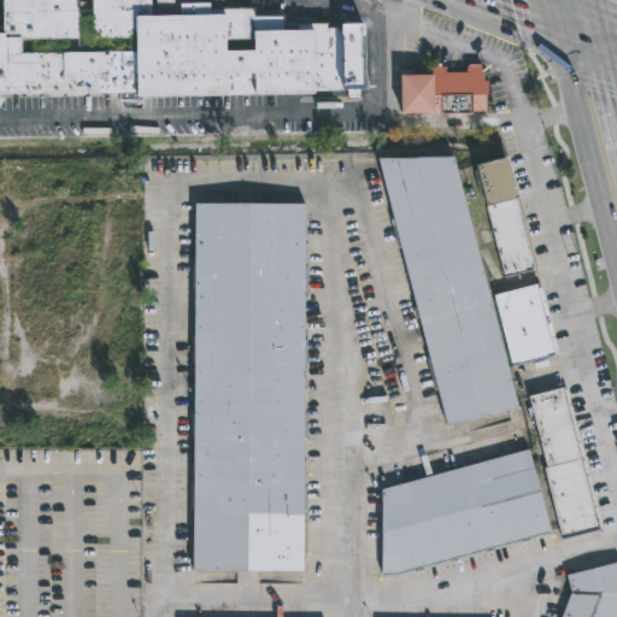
[(1,31),(0,0),(78,0),(78,12),(78,39),(77,39),(21,39),(21,36),(6,36),(6,31),(1,31)]
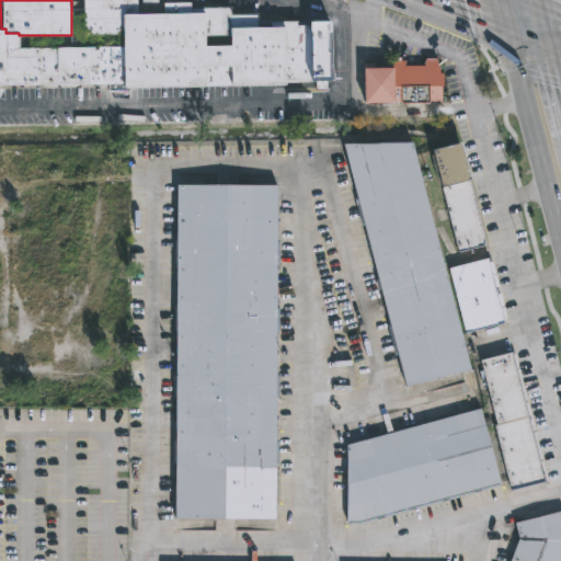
[(71,0),(83,0),(83,11),(71,11),(71,0)]
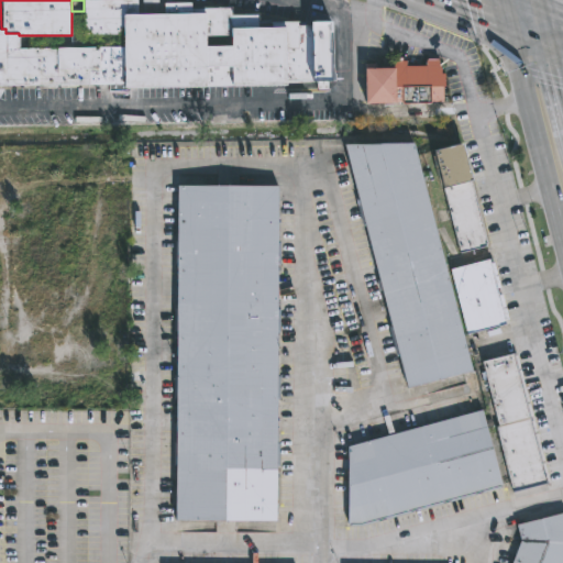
[(136,0),(136,13),(122,13),(122,34),(85,35),(84,11),(84,0),(136,0)]
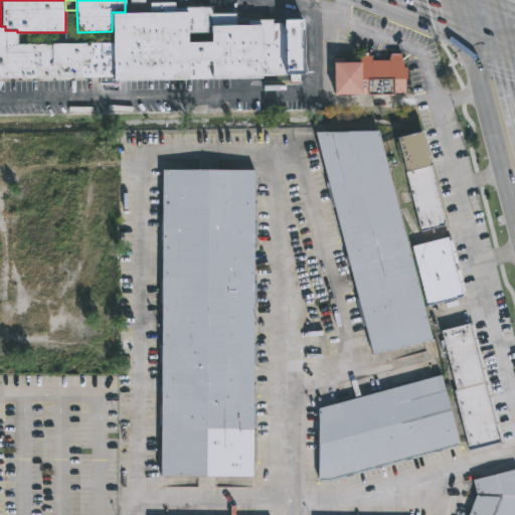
[(112,12),(125,12),(150,12),(150,3),(174,3),(174,8),(210,7),(210,14),(234,14),(234,24),(237,24),(237,19),(274,19),(274,22),(284,21),(285,74),(261,74),(261,77),(113,79),(113,77),(113,44),(112,43),(112,31),(112,12)]
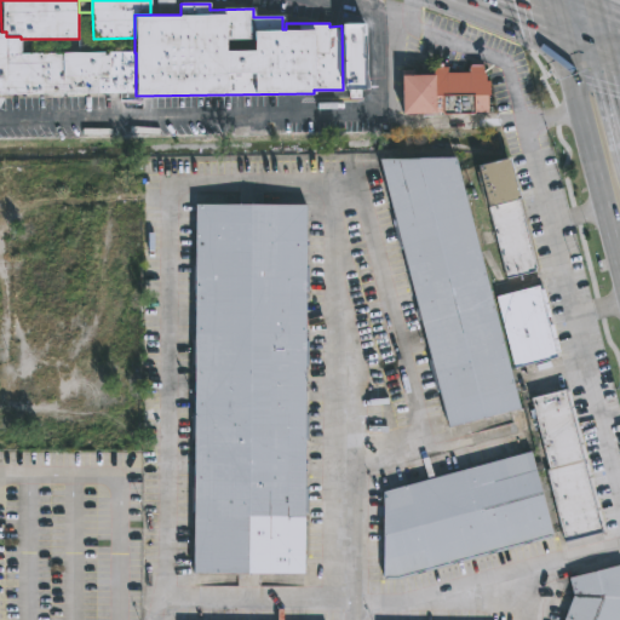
[(136,93),(0,93),(0,32),(1,32),(6,32),(6,36),(21,36),(21,39),(21,53),(135,52),(136,93)]
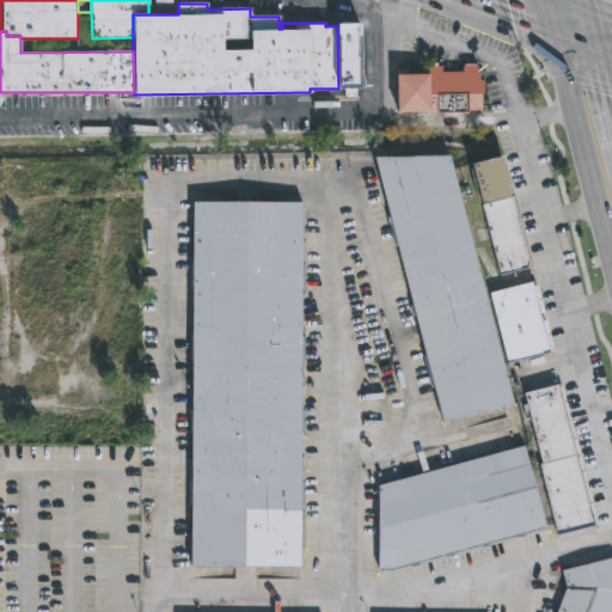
[(475,63),(476,72),(479,72),(479,81),(482,81),(482,112),(395,114),(395,75),(396,75),(396,69),(408,69),(408,73),(424,73),(424,67),(428,67),(428,63),(438,63),(438,66),(441,66),(441,73),(463,72),(461,63),(475,63)]
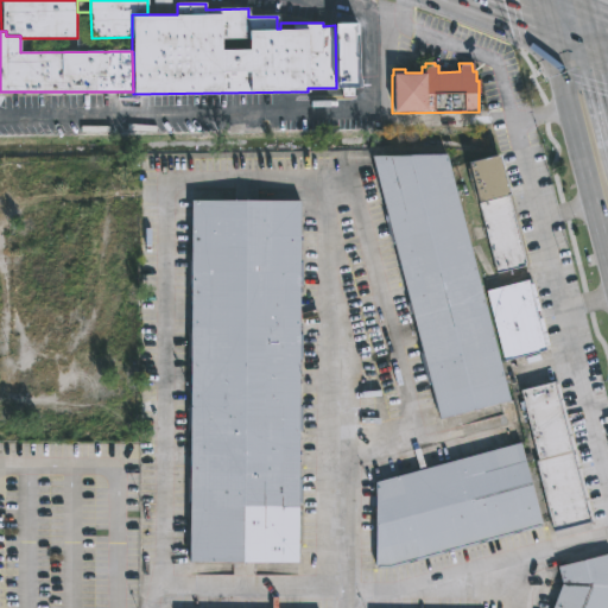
[(527,268),(496,277),(466,160),(496,153),(527,268)]
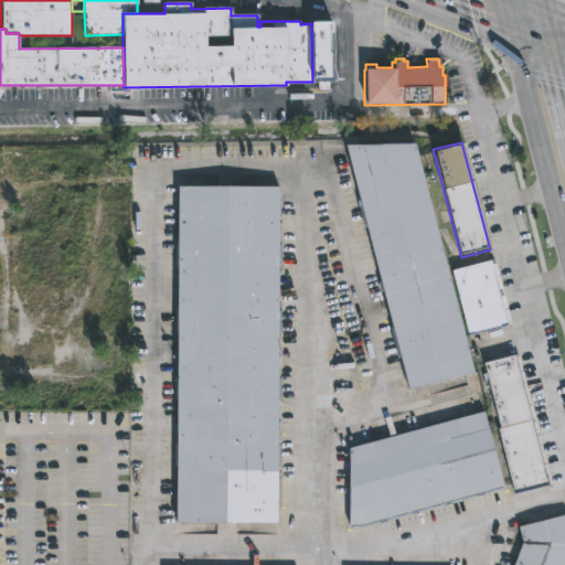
[(414,144),(473,373),(408,390),(344,145),(414,144)]
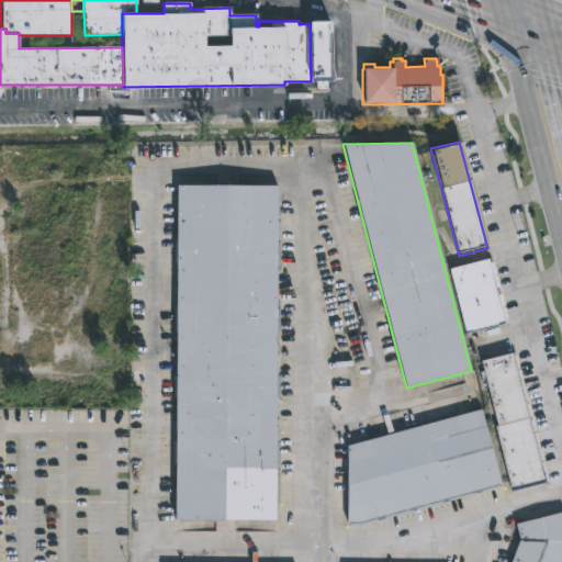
[(278,389),(278,518),(176,517),(177,461),(171,461),(172,426),(176,426),(177,395),(172,395),(178,181),(278,182),(278,389)]
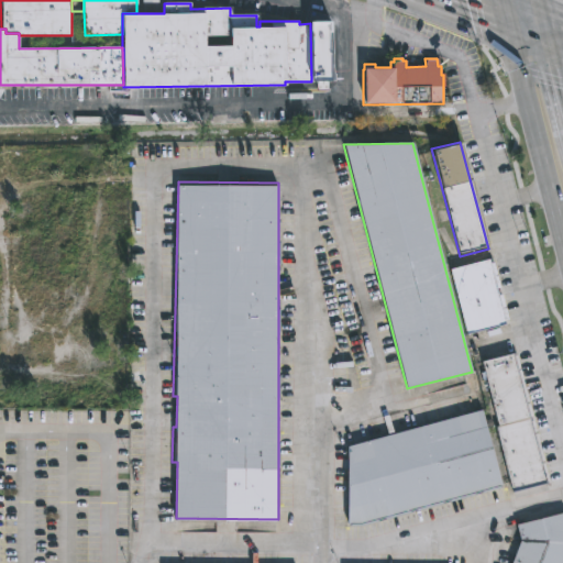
[(489,260),(490,264),(494,263),(508,319),(505,320),(506,324),(466,334),(450,269),(489,260)]
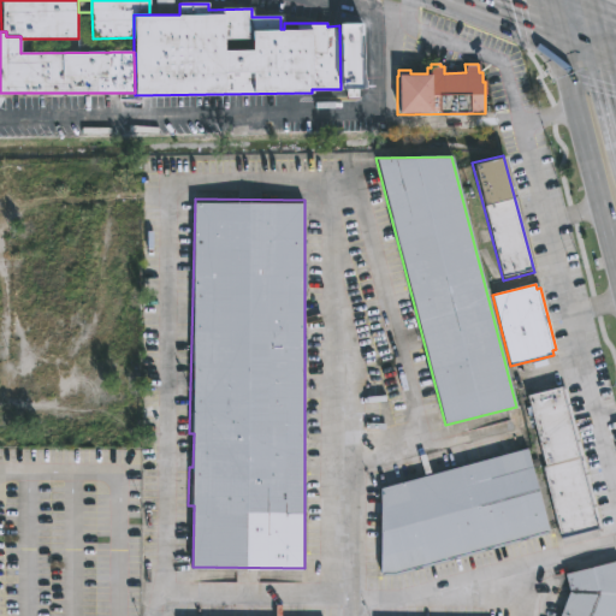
[(561,386),(561,389),(564,389),(581,454),(578,455),(580,462),(584,461),(598,517),(594,519),(598,529),(561,539),(543,467),(544,467),(527,395),(561,386)]
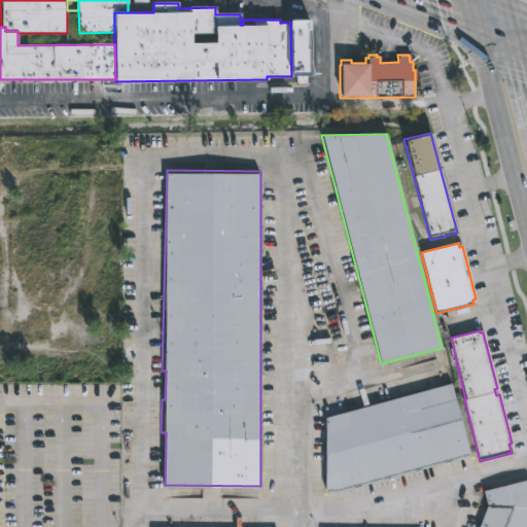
[(330,491),(329,419),(456,384),(475,455),(343,490),(330,491)]
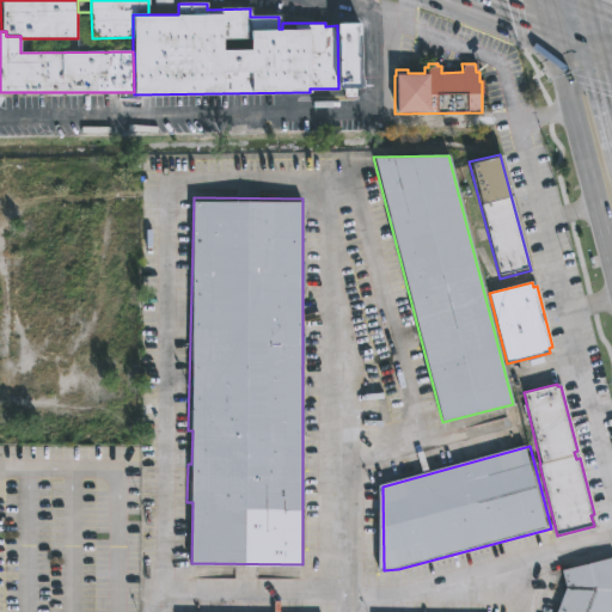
[(611,611),(555,611),(564,587),(562,569),(611,556),(611,611)]
